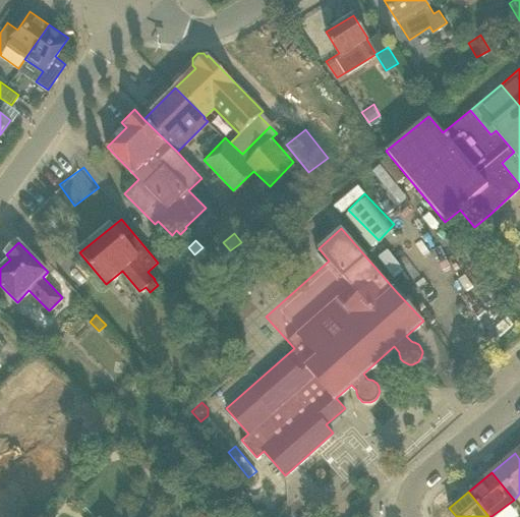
[(208,516),(198,508),(188,516),(208,516)]
